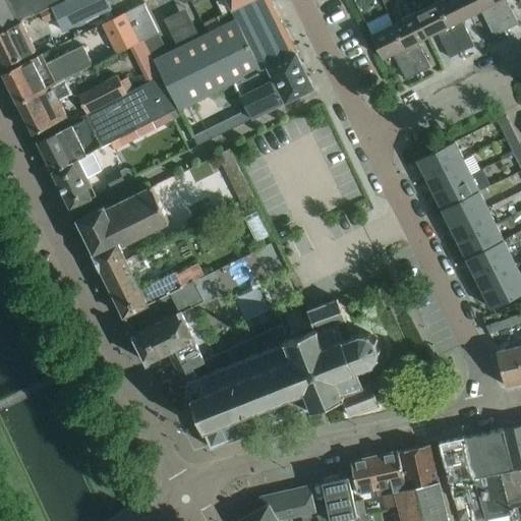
[(62,0),(0,0),(0,31),(21,20),(40,11),(62,0)]
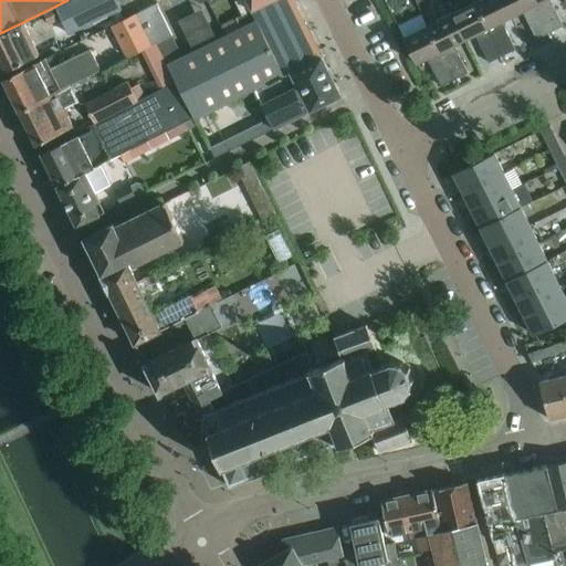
[(125,18),(121,8),(116,0),(67,0),(43,12),(49,23),(62,17),(69,33),(113,12),(117,21),(125,18)]
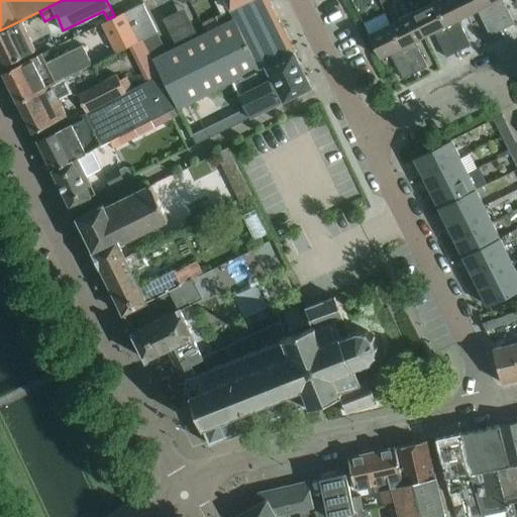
[(178,108),(233,80),(294,50),(293,48),(286,36),(287,36),(269,0),(248,0),(229,9),(234,19),(221,25),(207,32),(173,49),(173,48),(167,52),(168,53),(153,59),(161,74),(178,108)]
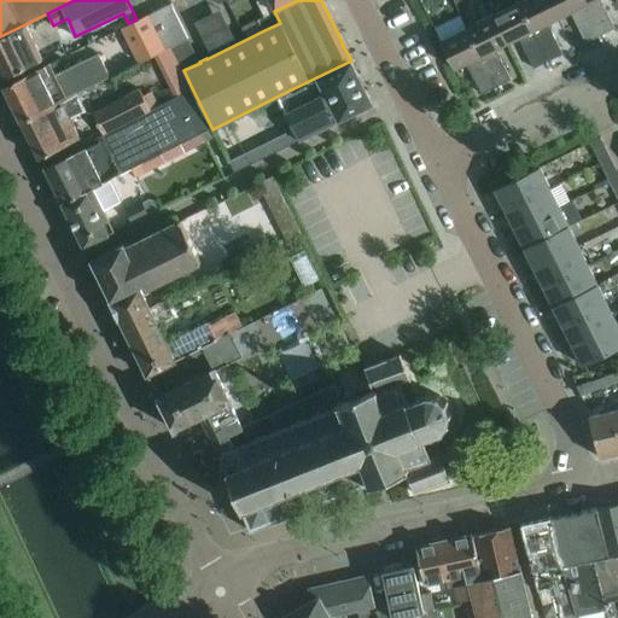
[(268,0),(274,11),(297,0),(268,0)]
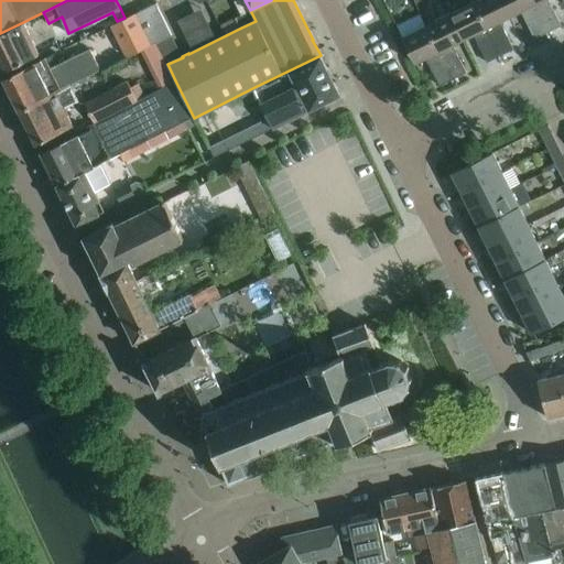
[(500,55),(513,49),(499,20),(509,15),(501,0),(476,0),(474,1),(500,55)]
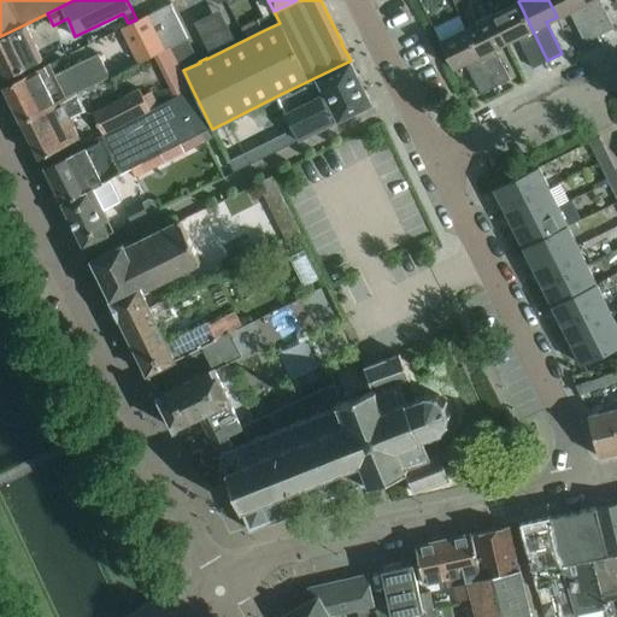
[(548,0),(557,17),(569,11),(585,42),(598,35),(581,0),(548,0)]
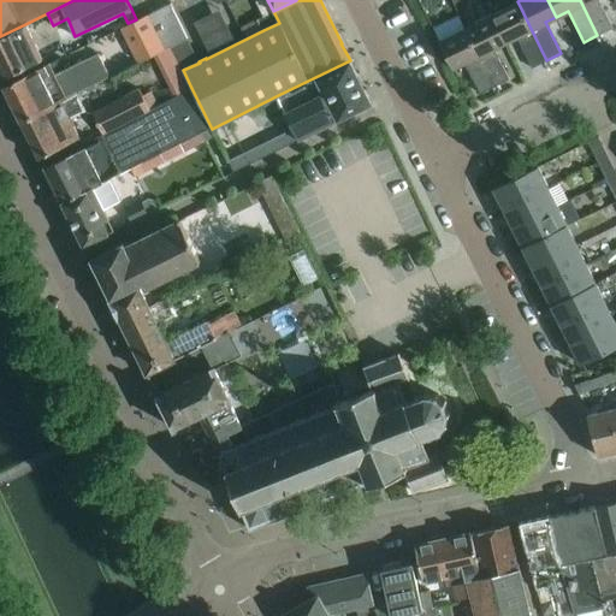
[(580,0),(597,35),(612,28),(598,0),(580,0)]
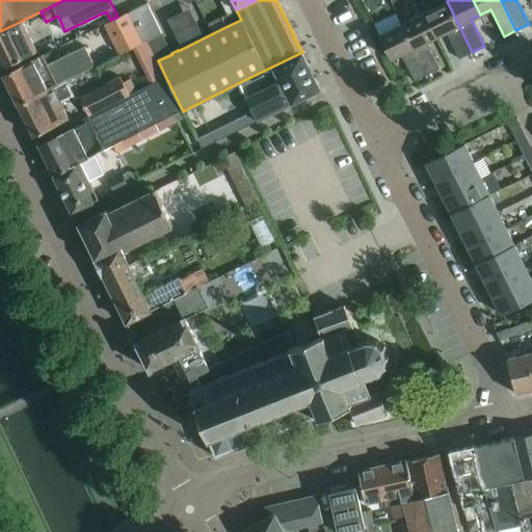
[(472,52),(447,1),(425,12),(436,36),(446,31),(459,58),(472,52)]
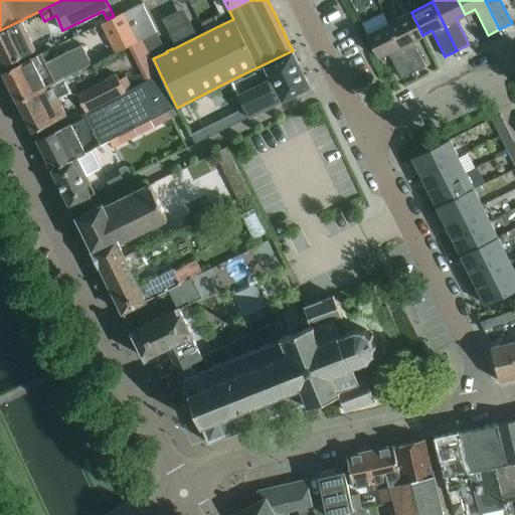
[(115,51),(143,38),(157,32),(142,2),(114,16),(107,19),(101,22),(115,51)]
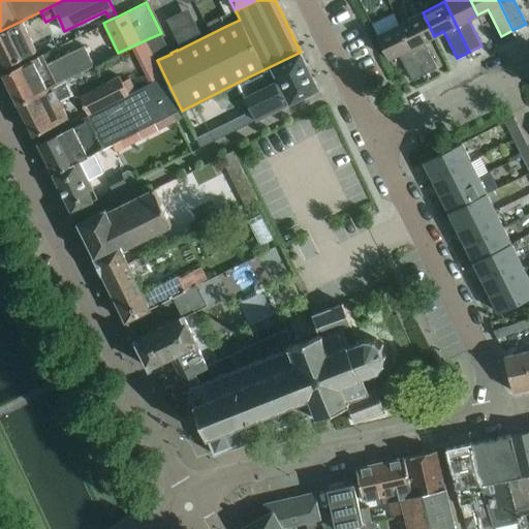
[(225,13),(222,16),(226,26),(240,20),(235,9),(225,13)]
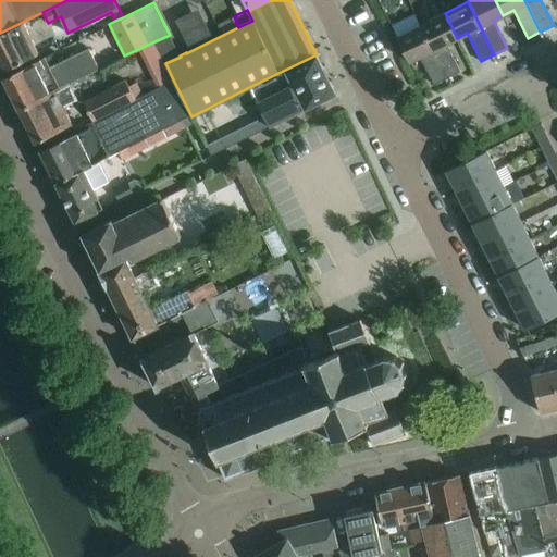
[(447,77),(460,71),(446,44),(457,38),(445,13),(421,24),(447,77)]
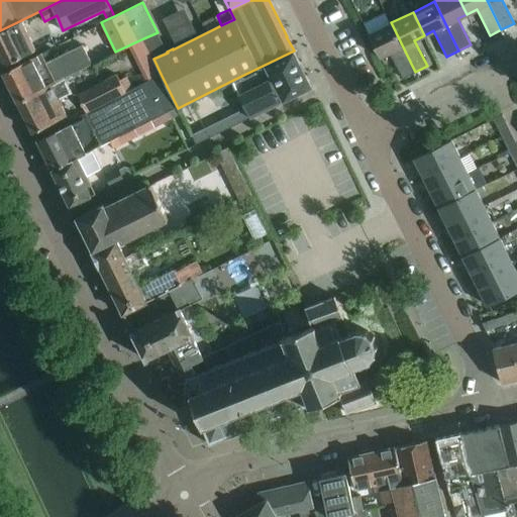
[(0,64),(1,66),(19,57),(35,48),(21,20),(0,30),(0,64)]
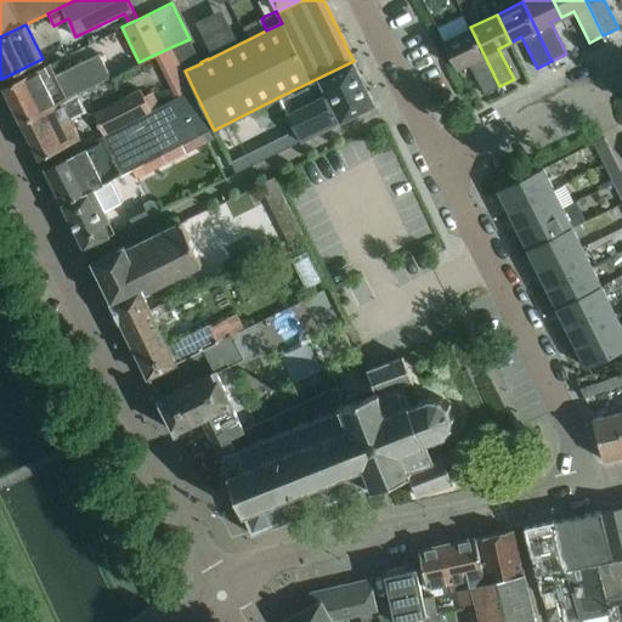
[(499,86),(470,27),(444,40),(457,68),(469,63),(485,94),(499,86)]
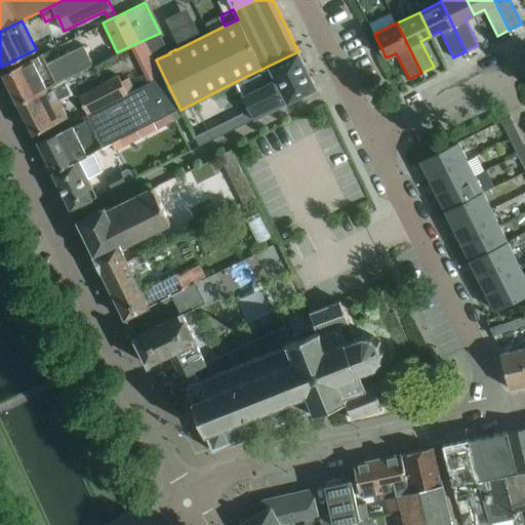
[(170,53),(169,52),(160,33),(146,39),(156,59),(170,53)]
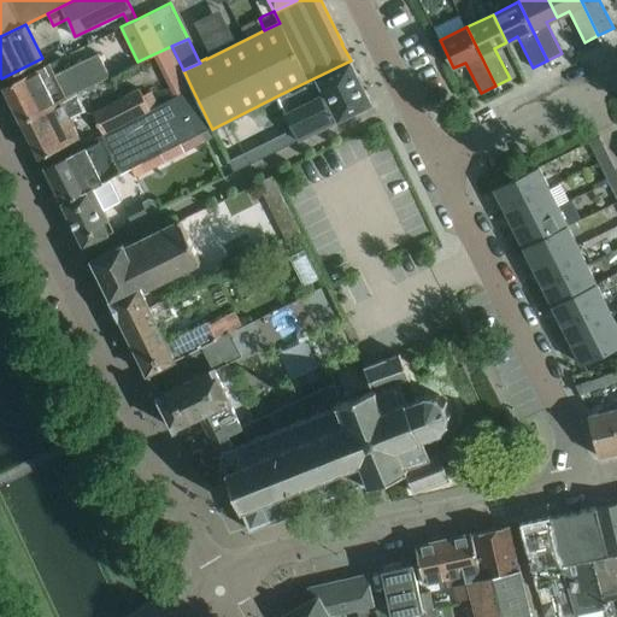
[(425,63),(442,58),(438,42),(421,47),(425,63)]
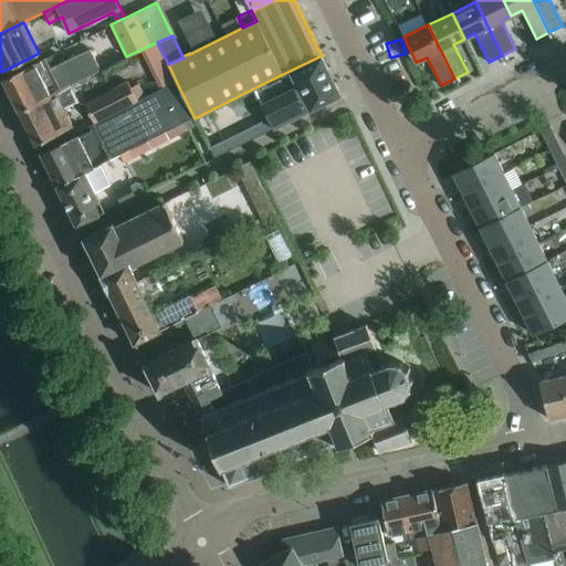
[(101,70),(91,48),(50,67),(45,58),(37,62),(35,62),(3,77),(20,109),(56,92),(55,91),(70,84),(101,70)]
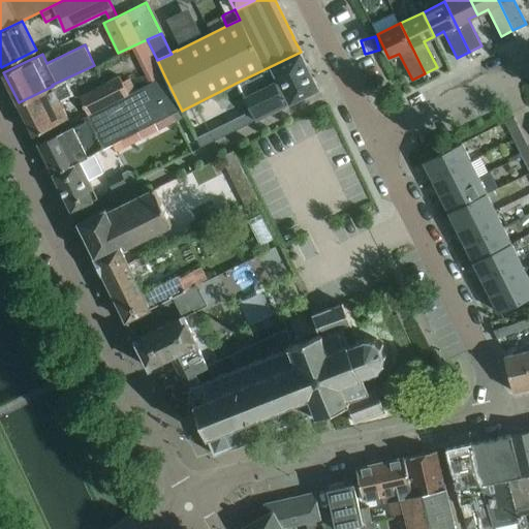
[(319,88),(301,52),(239,82),(256,119),(319,88)]
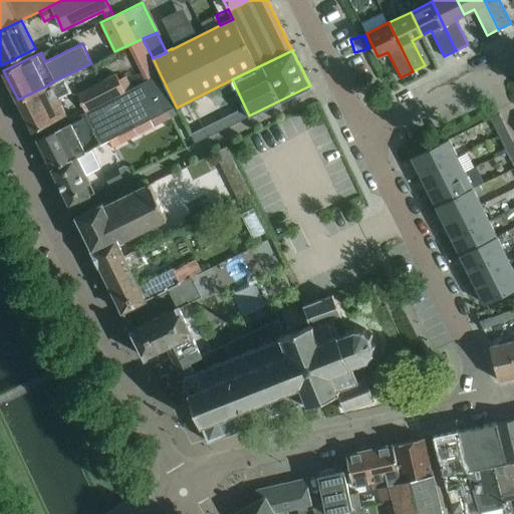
[(85,110),(132,87),(125,75),(119,78),(116,72),(76,92),(85,110)]
